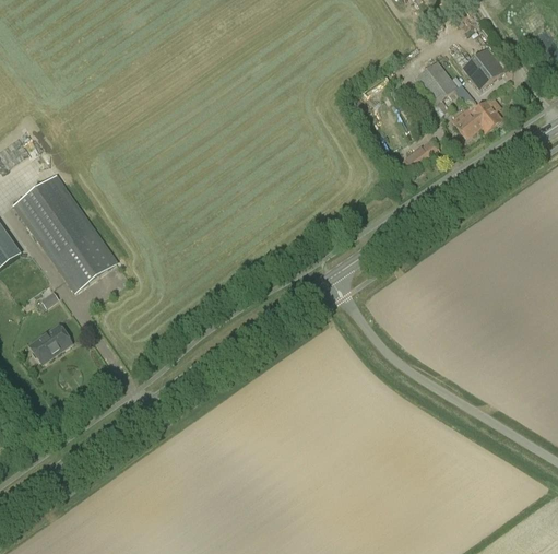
[(443,9),(453,0),(446,0),(440,4),(443,9)]
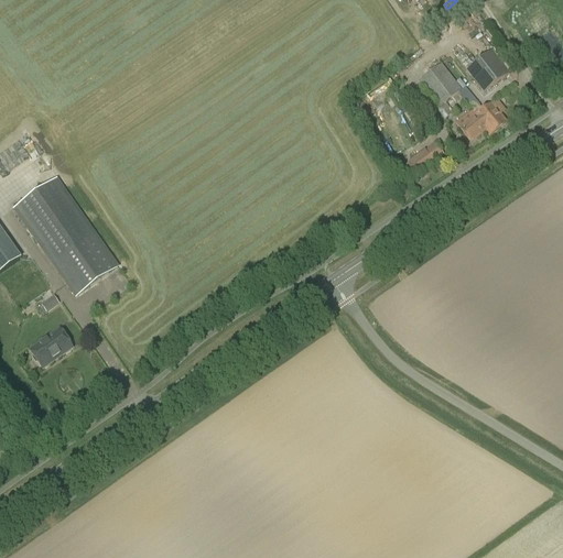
[(465,66),(483,89),(509,69),(489,46),(465,66)]
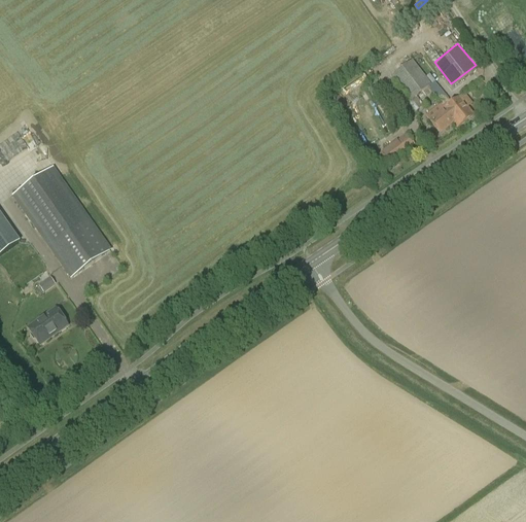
[(430,80),(411,56),(390,72),(409,97),(430,80)]
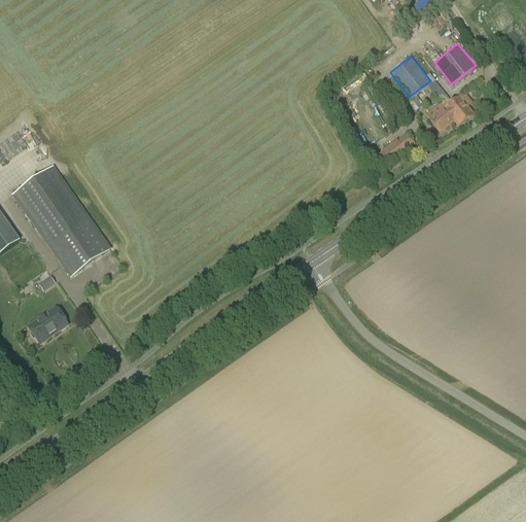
[(488,78),(484,81),(488,88),(492,83),(488,79),(488,78)]
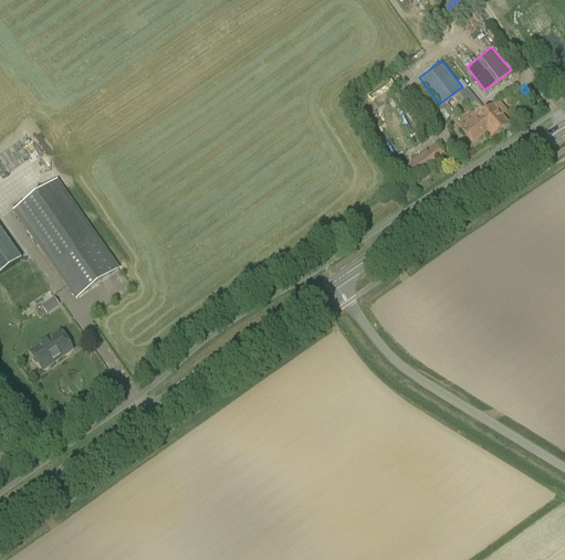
[(491,133),(508,119),(492,101),(460,125),(471,139),(485,127),(491,133)]
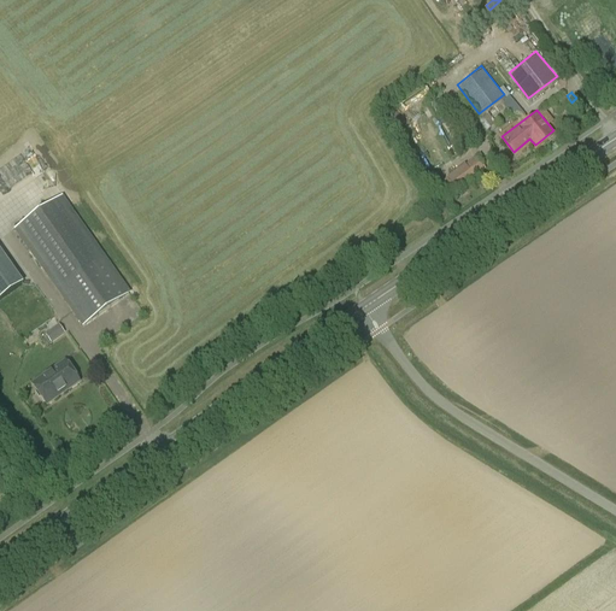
[(450,115),(440,121),(447,129),(456,123),(450,115)]
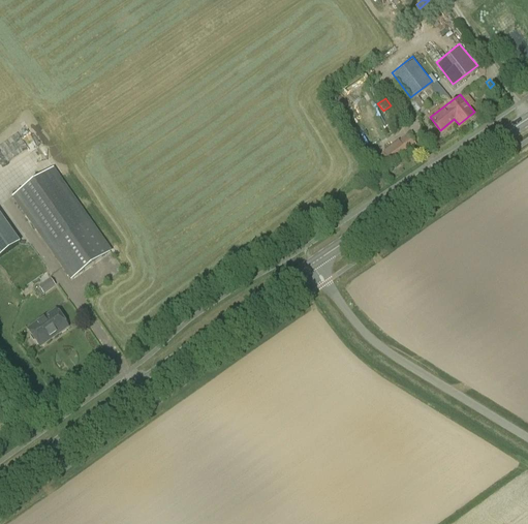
[(415,141),(407,130),(373,156),(380,166),(415,141)]
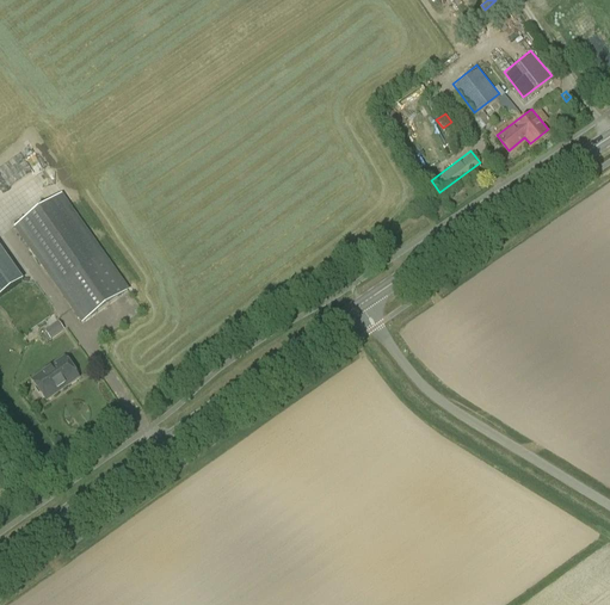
[(13,223),(80,319),(128,284),(61,189),(13,223)]
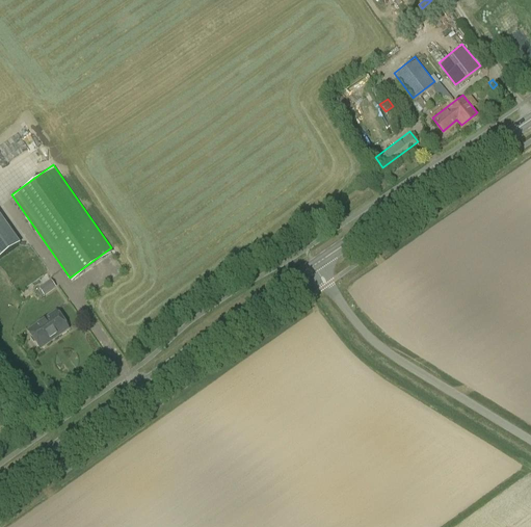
[(0,253),(22,240),(0,206),(0,253)]
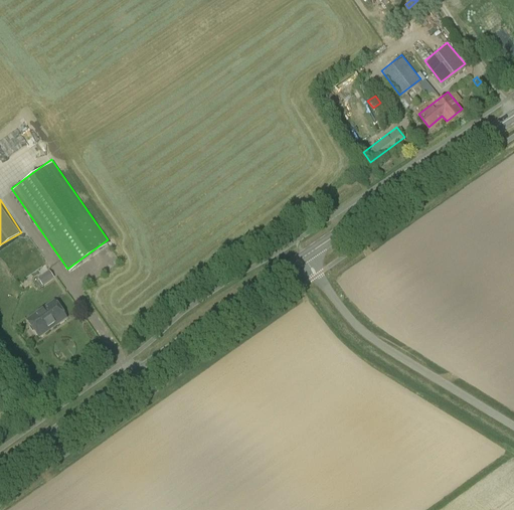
[(48,267),(36,275),(42,282),(53,274),(48,267)]
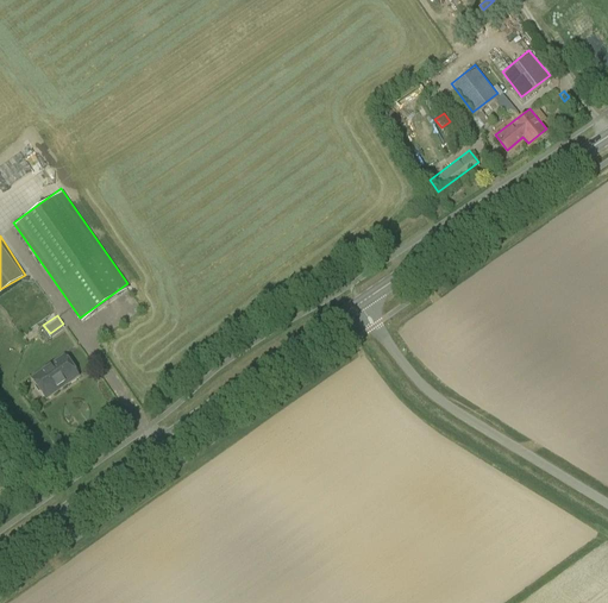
[(73,362),(71,363),(63,350),(30,374),(45,396),(79,372),(76,369),(77,369),(77,366),(74,362),(73,362)]
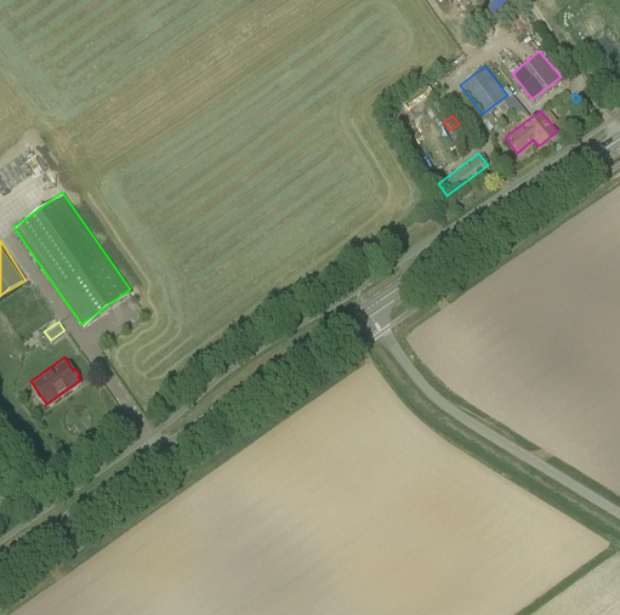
All buildings are outlined.
